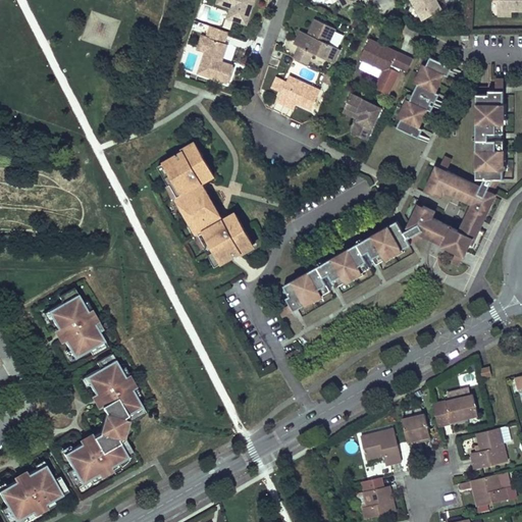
[(217,0),(217,3),(231,8),(237,9),(233,19),(247,24),(252,7),(254,0),(217,0)]
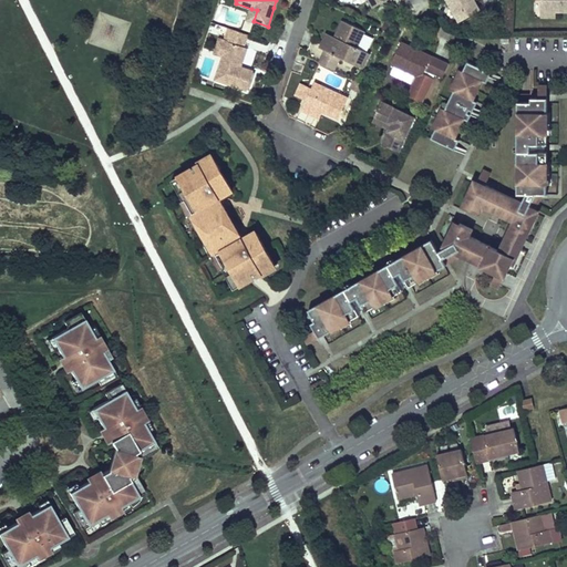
[(481,10),(474,0),(446,0),(451,6),(453,4),(454,8),(452,9),(460,22),(481,10)]
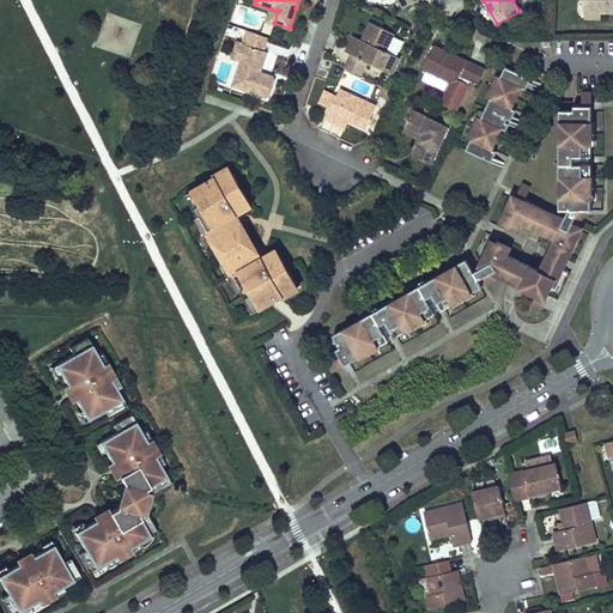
[(612,0),(584,0),(584,13),(601,13),(612,12),(612,0)]
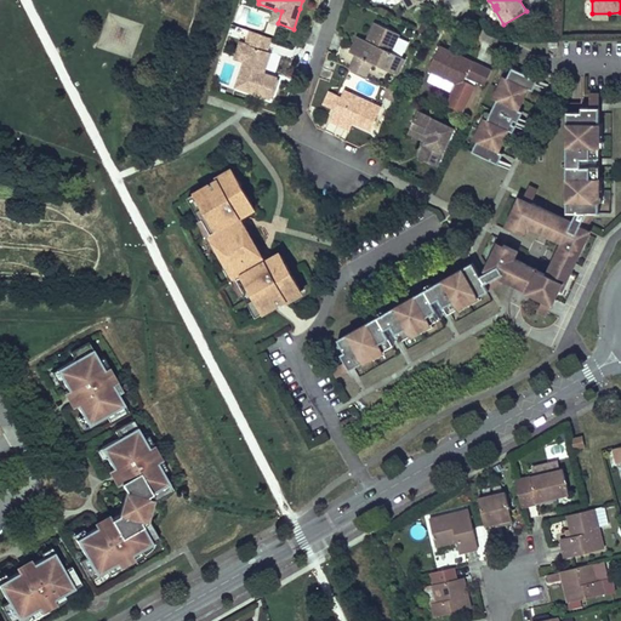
[(281,11),(275,10),(271,21),(278,23),(281,11)]
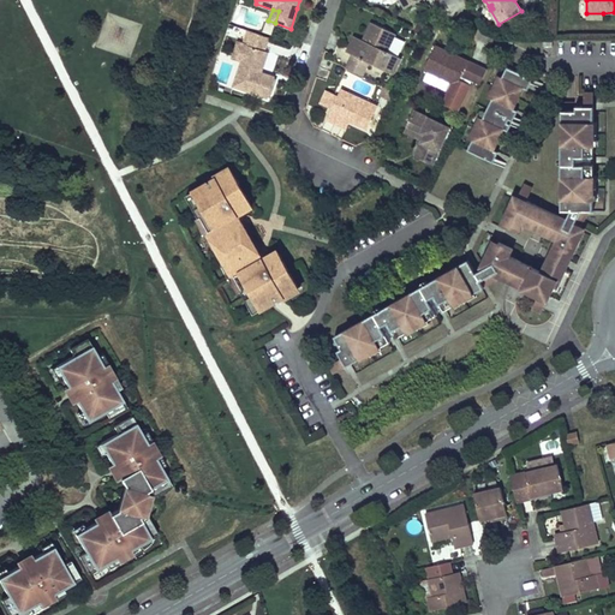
[(95,46),(130,58),(142,24),(107,12),(95,46)]
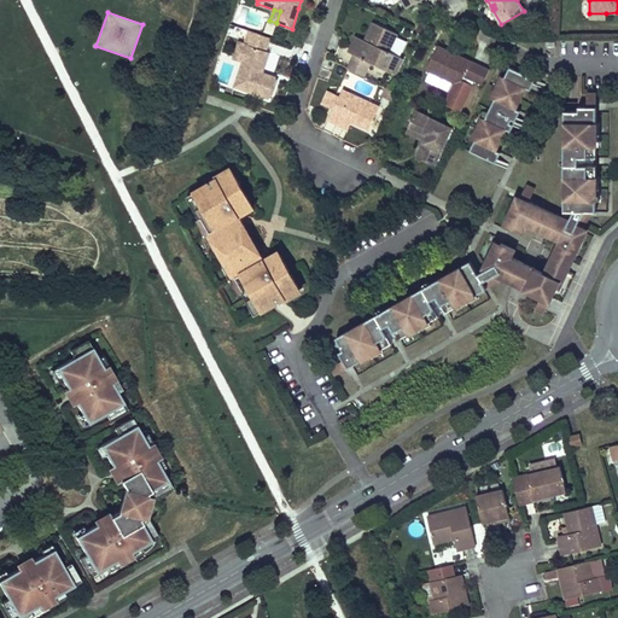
[(397,34),(374,23),(366,41),(359,57),(357,57),(350,70),(367,77),(373,64),(394,74),(402,58),(389,51),(397,34)]
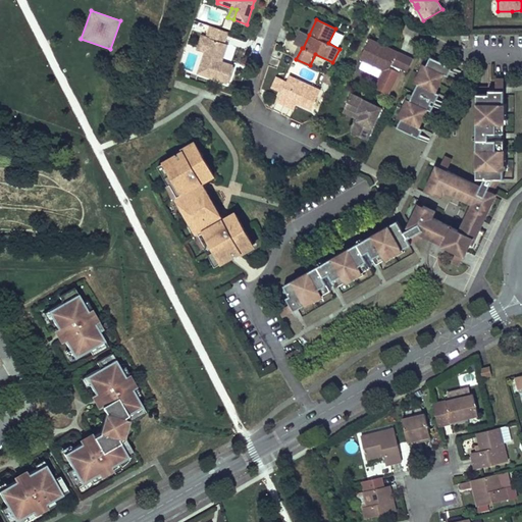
[(206,51),(198,73),(227,84),(231,71),(233,65),(221,62),(219,61),(220,58),(222,59),(227,44),(224,43),(228,32),(210,25),(206,38),(210,39),(206,51)]
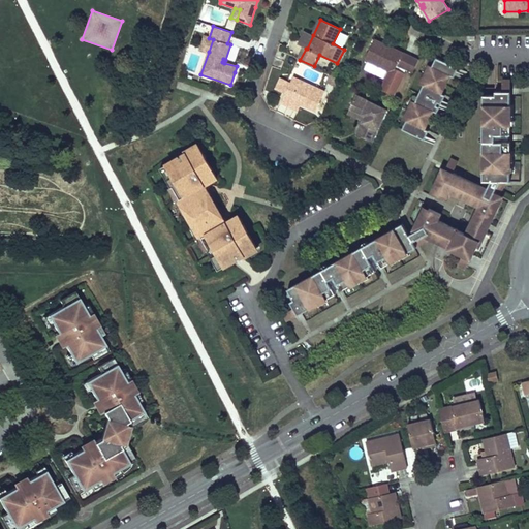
[(299,44),(306,49),(307,49),(313,35),(306,31),(302,38),(299,44)]
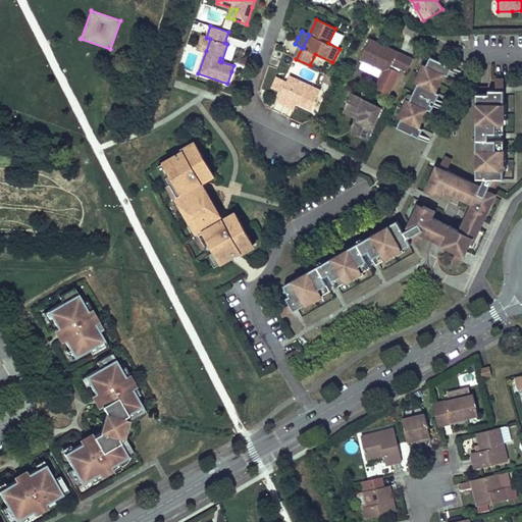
[(206,51),(210,39),(206,38),(203,37),(199,49),(206,51)]
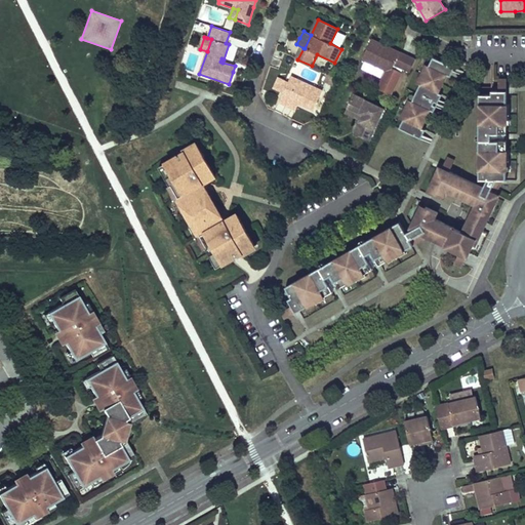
[(371,39),(362,58),(391,72),(394,64),(410,72),(415,59),(392,48),(371,39)]
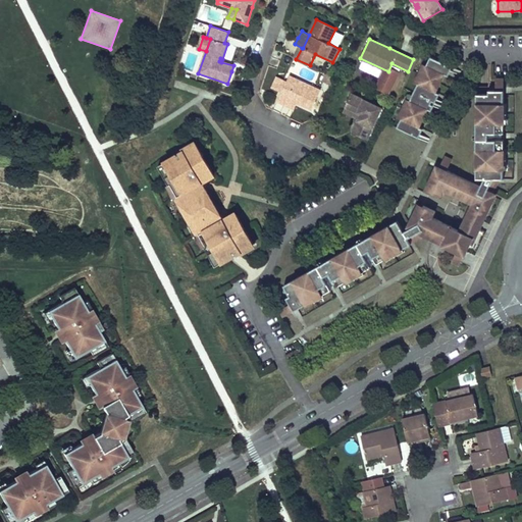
[(432,101),(436,93),(445,74),(449,65),(430,57),(426,65),(428,66),(424,75),(419,85),(417,84),(410,101),(412,102),(408,110),(403,120),(401,119),(397,127),(416,137),(420,127),(428,110),(432,101)]
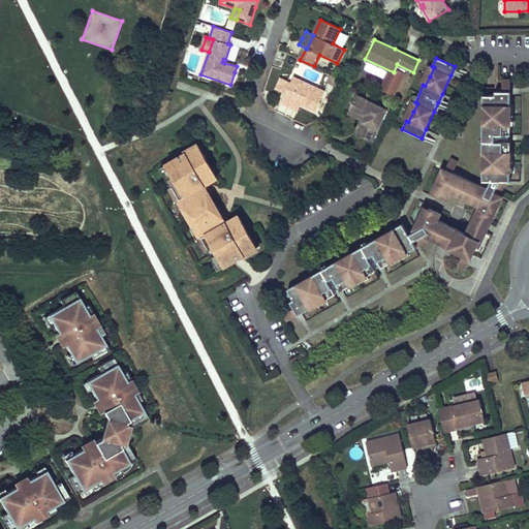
[(425,74),(430,76),(434,67),(432,66),(430,65),(425,74)]
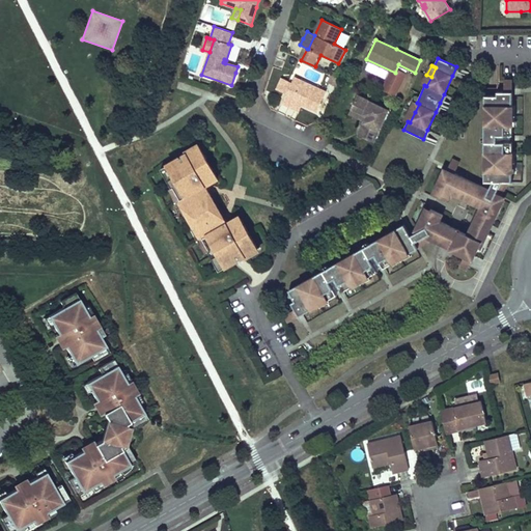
[(424,85),(426,86),(431,77),(426,75),(422,84),(424,85)]
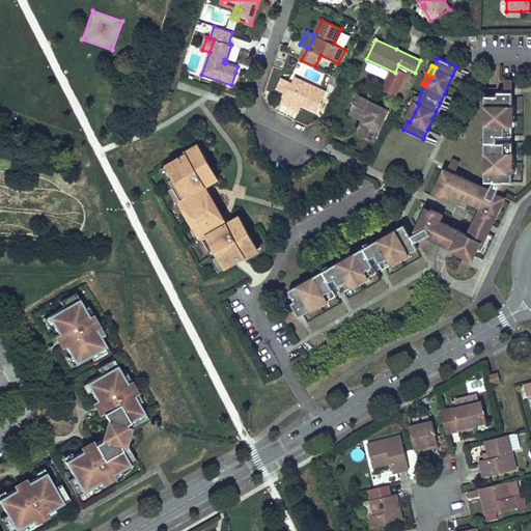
[(337,86),(340,80),(332,76),(329,83),(337,86)]
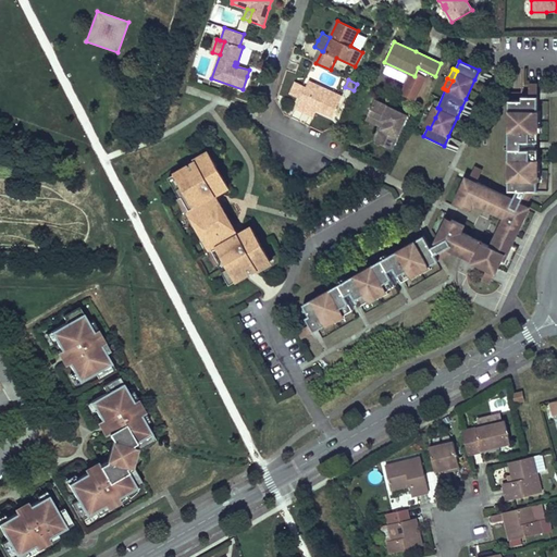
[(332,118),(342,97),(309,81),(306,87),(301,97),(296,108),(304,111),(306,106),(317,111),(332,118)]
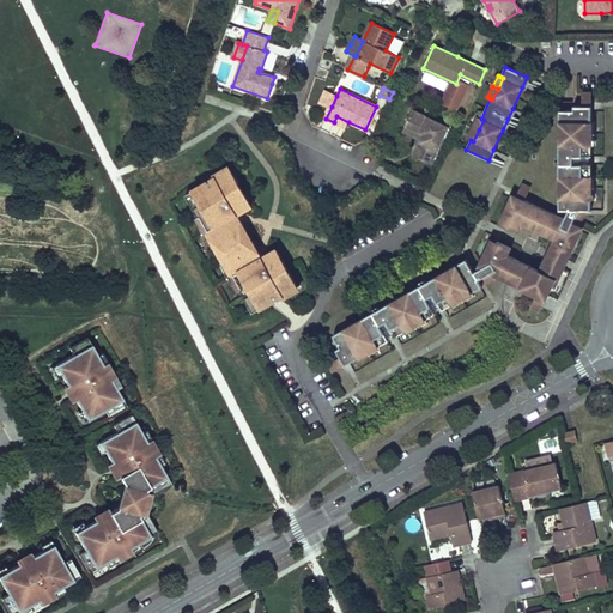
[(320,102),(332,107),(337,96),(326,91),(320,102)]
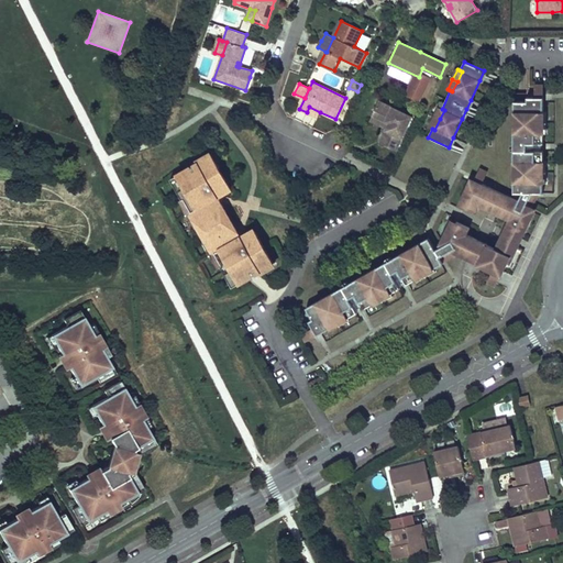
[(515,101),(514,192),(522,192),(519,200),(517,205),(506,199),(498,216),(508,220),(505,227),(519,233),(520,230),(525,220),(527,221),(531,211),(530,210),(525,208),(531,192),(539,192),(543,192),(543,183),(541,183),(541,172),(541,161),(543,161),(543,151),(540,151),(528,151),(528,143),(541,144),(543,144),(543,133),(541,133),(541,122),(541,111),(544,111),(544,102),(544,97),(536,97),(527,97),(527,101),(515,101)]
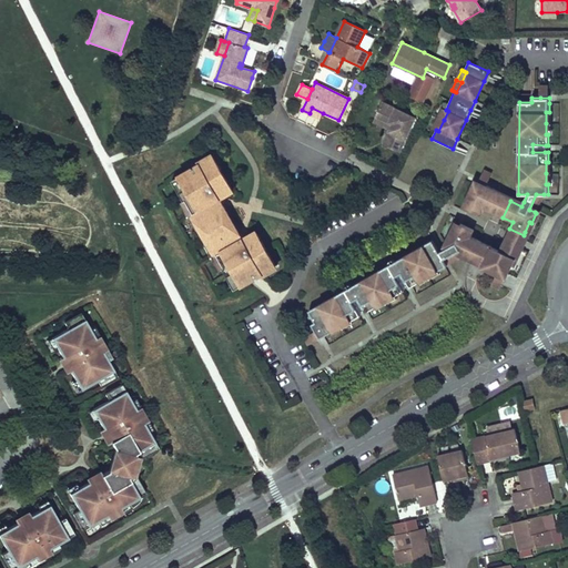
[(383,102),(376,117),(393,124),(391,130),(384,144),(399,152),(416,118),(383,102)]
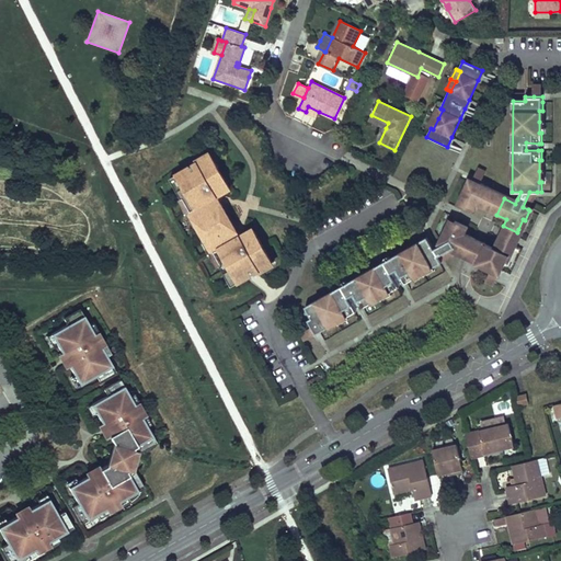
[(317,117),(319,112),(308,106),(306,112),(317,117)]
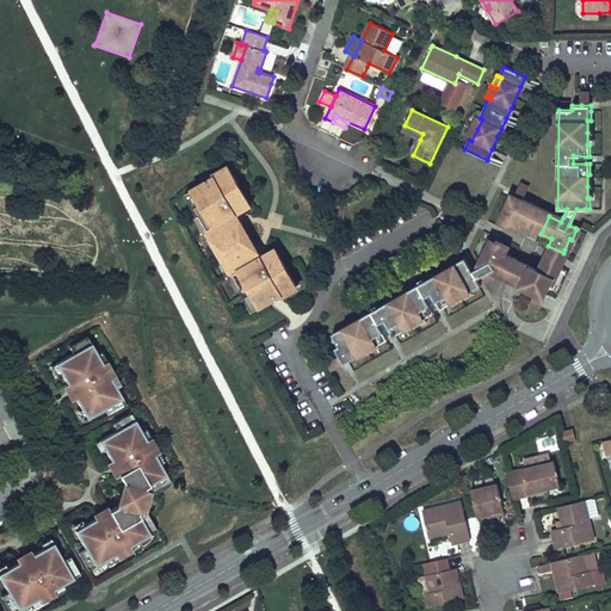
[(471,127),(477,129),(482,119),(480,118),(476,116),(471,127)]
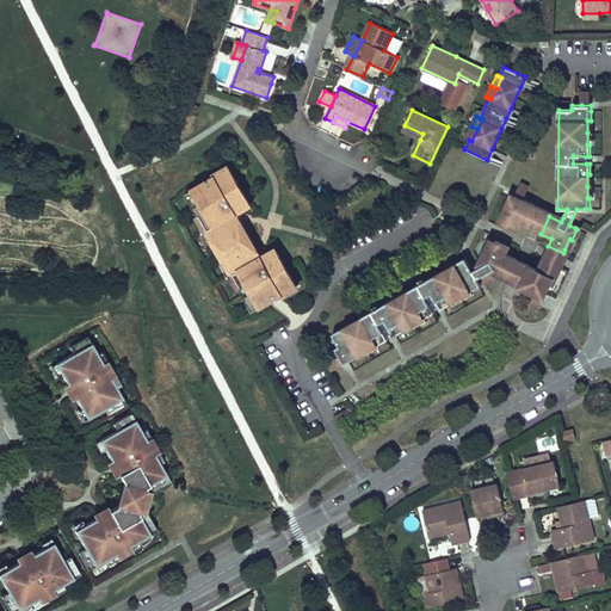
[(420,140),(423,134),(405,125),(402,131),(411,135),(420,140)]
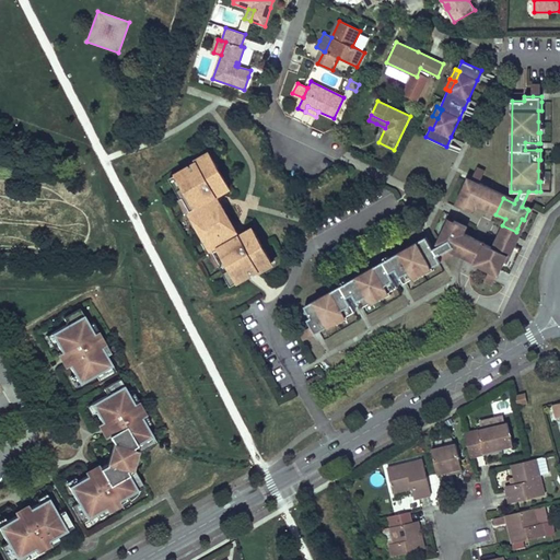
[(432,129),(438,118),(432,116),(428,126),(430,128),(432,129)]
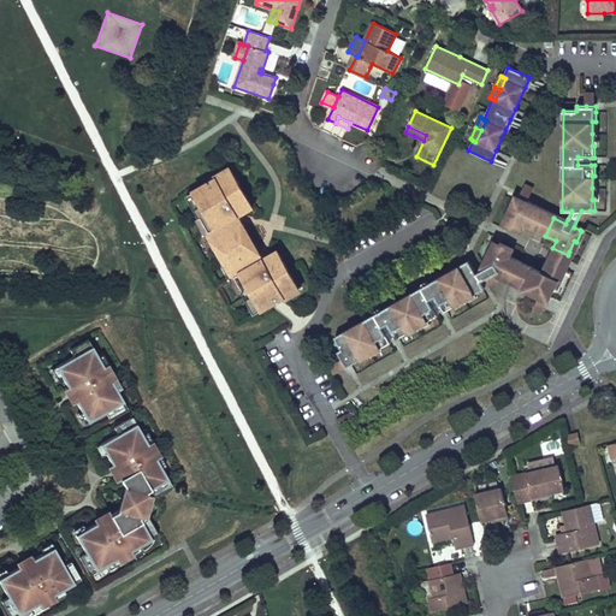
[(218,181),(234,172),(230,167),(215,176),(217,178),(218,181)]
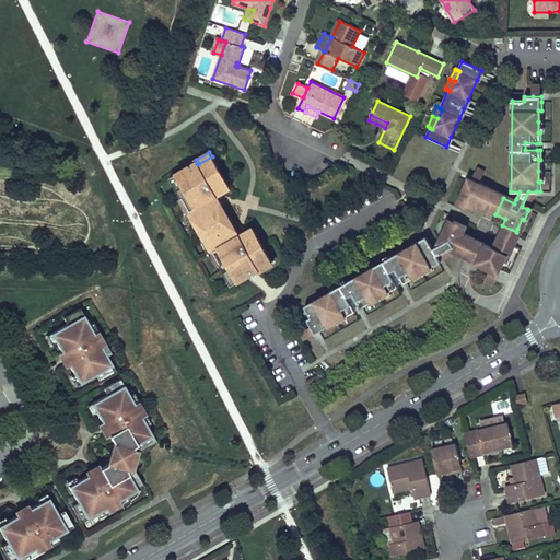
[(270,259),(253,229),(246,232),(240,235),(235,229),(221,202),(217,196),(223,191),(230,188),(212,156),(198,164),(197,162),(175,175),(183,187),(177,190),(182,198),(184,197),(191,210),(198,223),(197,224),(205,238),(207,237),(214,251),(222,264),(220,265),(224,271),(229,269),(236,282),(249,275),(258,269),(257,267),(270,259)]
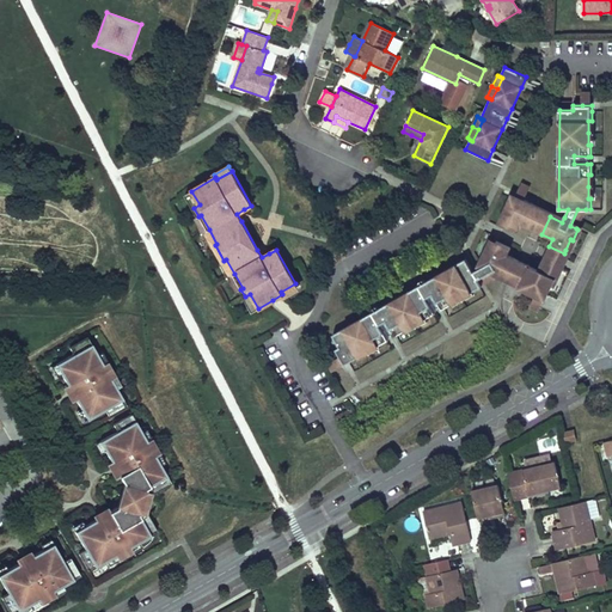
[(524,200),(531,187),(521,183),(515,195),(524,200)]
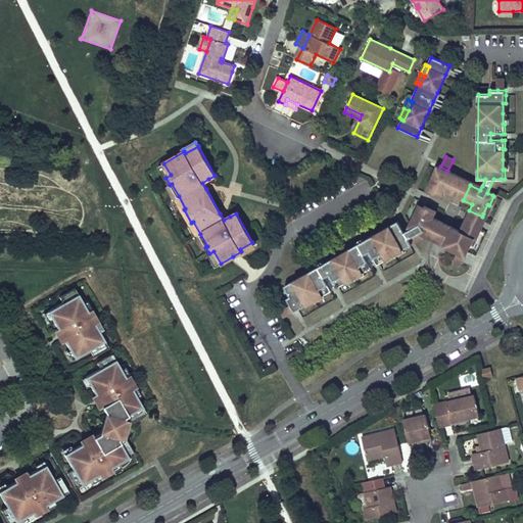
[(165,178),(171,175),(163,163),(158,165),(165,178)]
